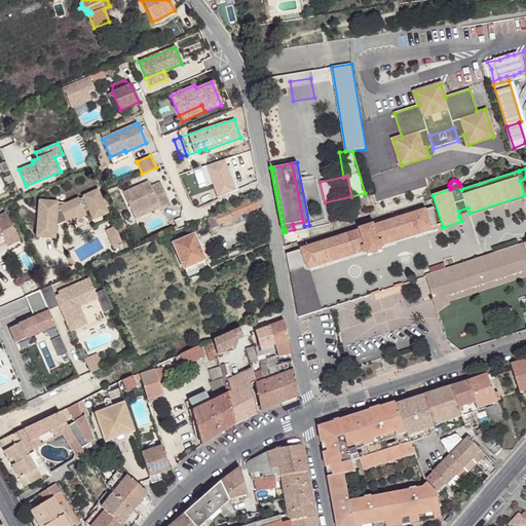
[(170,203),(160,183),(151,187),(149,181),(123,192),(134,216),(158,204),(160,208),(170,203)]
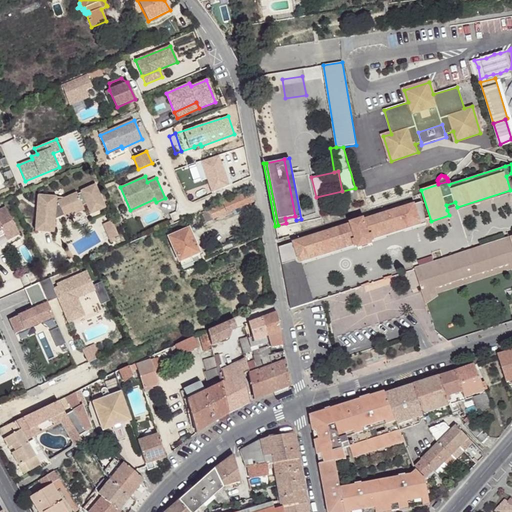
[(90,214),(91,214),(105,208),(105,207),(96,186),(95,184),(81,191),(81,193),(86,203),(90,214)]
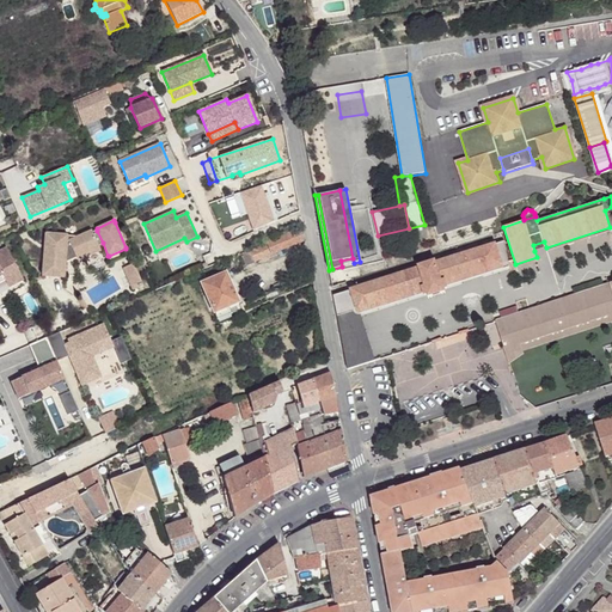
[(305,239),(304,227),(240,254),(243,259),(245,265),(305,239)]
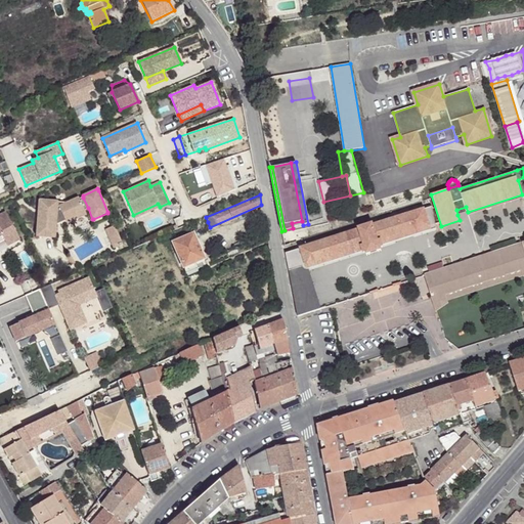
[(522,194),(468,212),(469,215),(523,198),(522,194)]
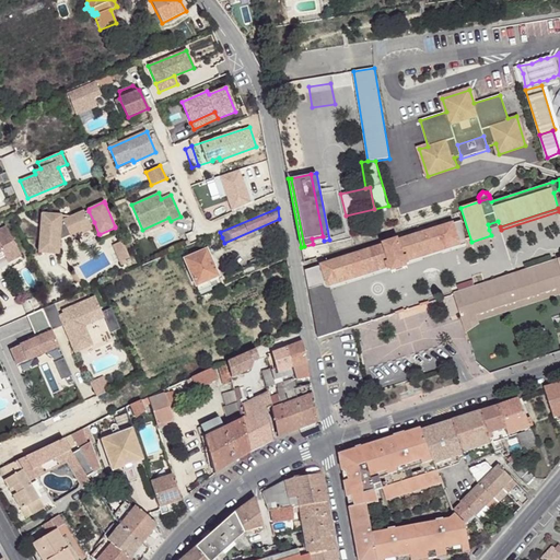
[(69,218),(63,220),(70,235),(71,238),(91,230),(89,224),(84,213),(83,211),(69,218)]
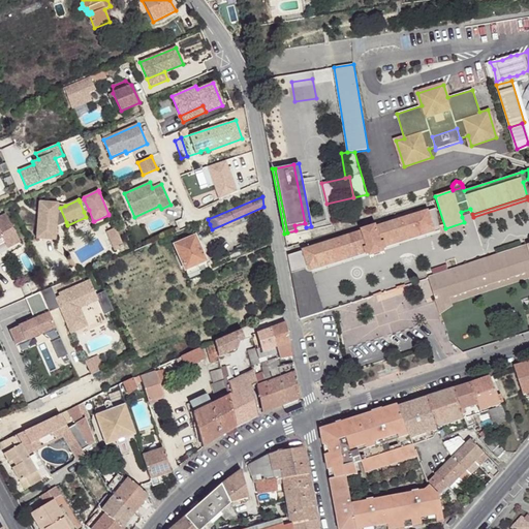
[(84,212),(89,210),(84,199),(80,201),(84,212)]
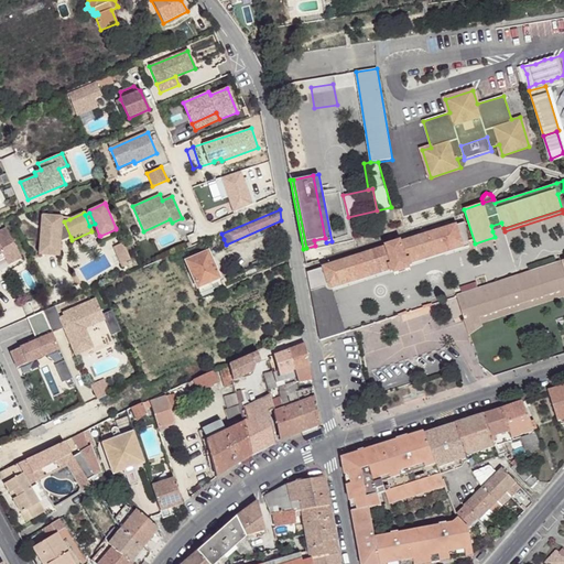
[(62,216),(42,215),(42,216),(39,253),(40,255),(58,256),(60,255),(61,241),(62,218),(62,216)]
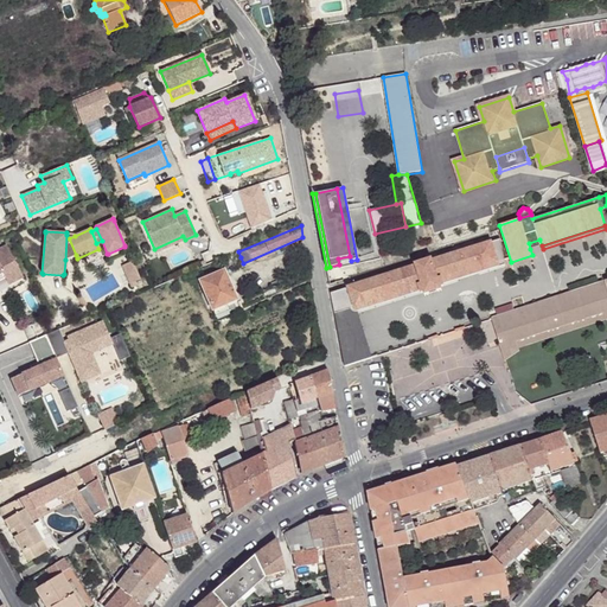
[(75,236),(66,235),(65,260),(76,255),(69,238),(75,236)]
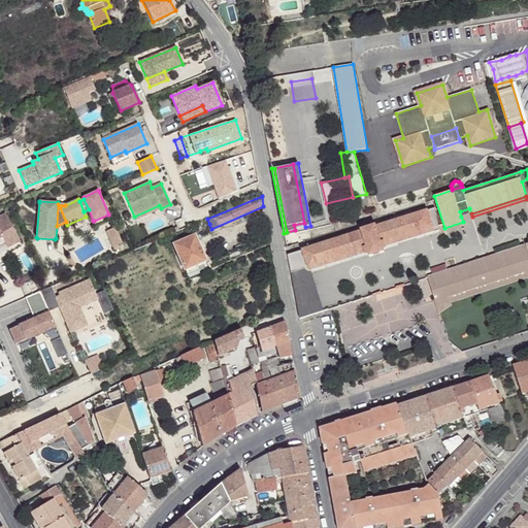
[(161,208),(159,205),(134,217),(137,224),(151,218),(150,213),(161,208)]
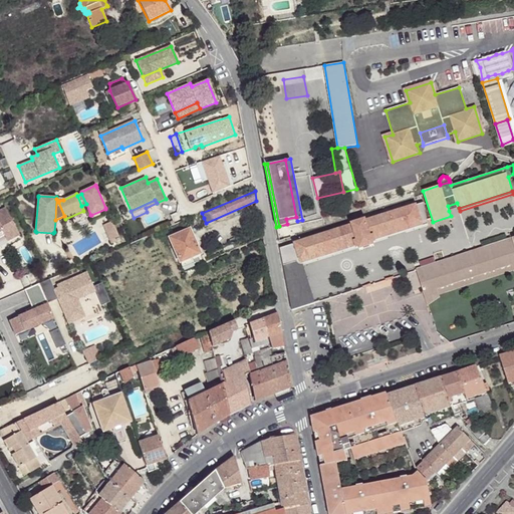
[(374,238),(428,221),(424,203),(365,221),(365,220),(352,224),(352,226),(280,249),(283,266),(355,244),(356,247),(356,248),(359,247),(359,250),(362,249),(362,248),(370,245),(370,246),(374,245),(373,243),(375,242),(375,241),(374,238)]
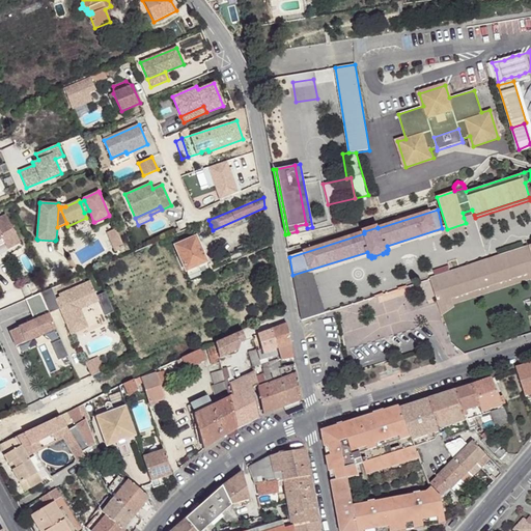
[(0,239),(2,239),(4,243),(7,249),(20,243),(5,215),(0,217),(0,239)]
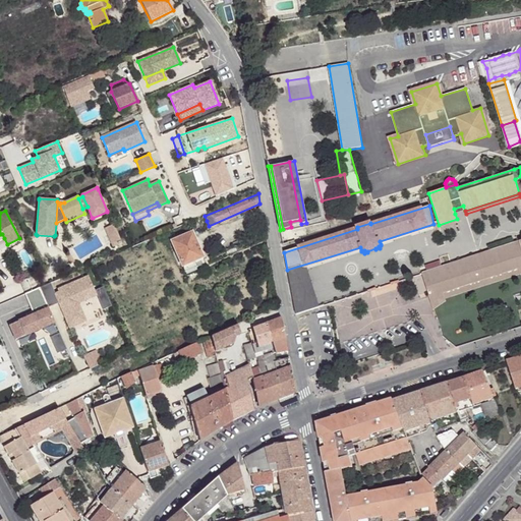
[(457,219),(439,225),(439,227),(458,222),(457,219)]
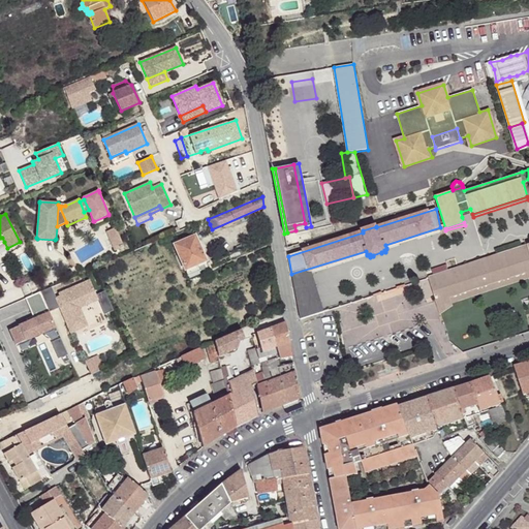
[(440,227),(385,245),(386,248),(441,230),(440,227)]
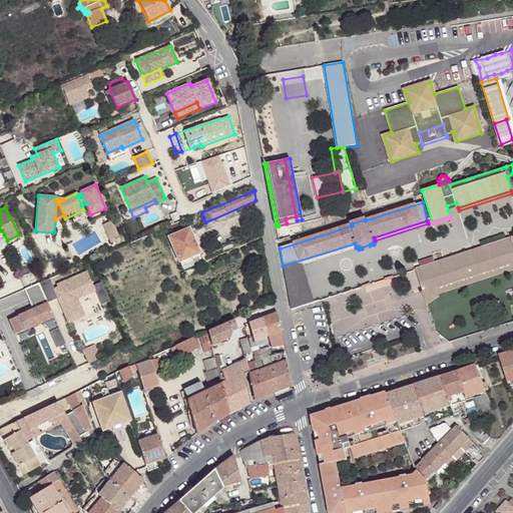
[(103,224),(110,243),(120,239),(112,221),(103,224)]
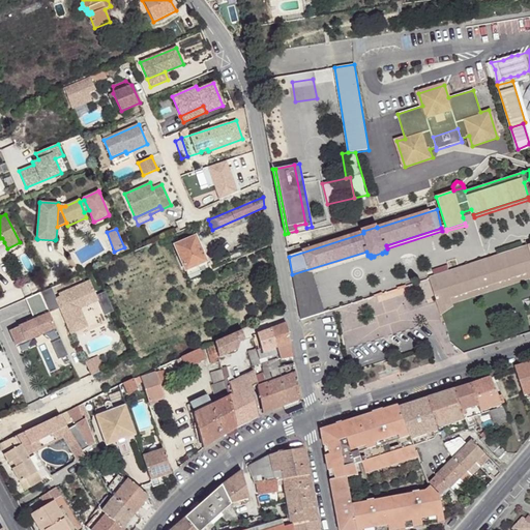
[(177,238),(172,240),(186,270),(207,262),(196,235),(186,239),(185,237),(178,240),(177,238)]
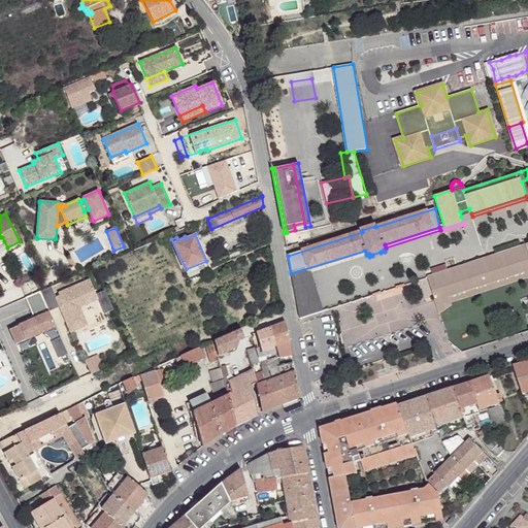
[(428,277),(435,302),(446,299),(444,297),(525,271),(527,269),(527,243),(527,244),(527,245),(481,260),(442,272),(428,277)]
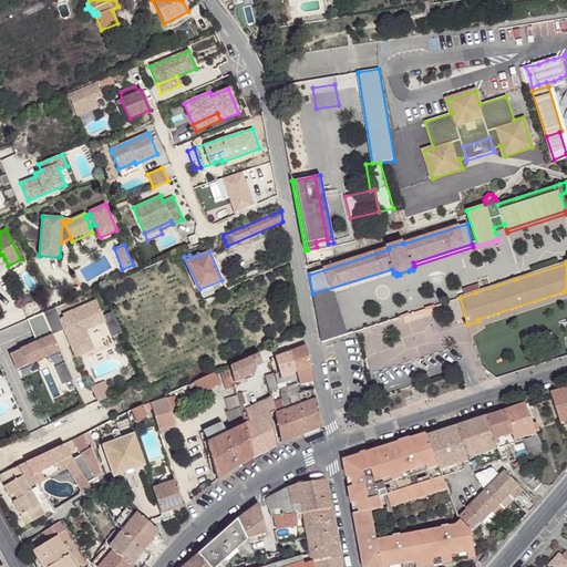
[(334,291),(393,272),(392,269),(312,294),(322,343),(346,336),(334,291)]
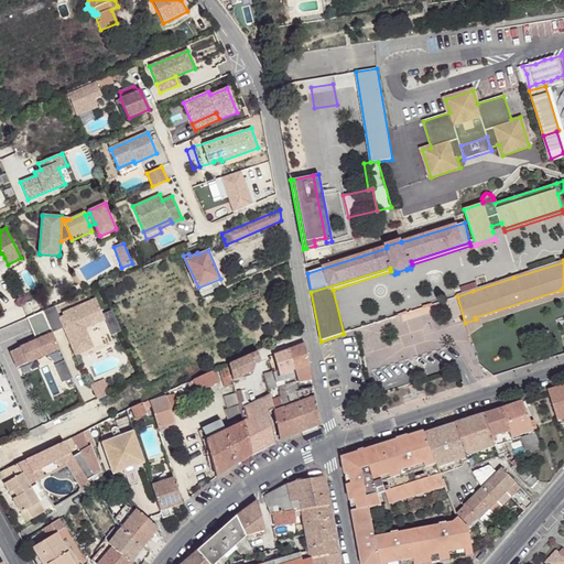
[(457,296),(473,291),(470,285),(455,291),(457,296)]
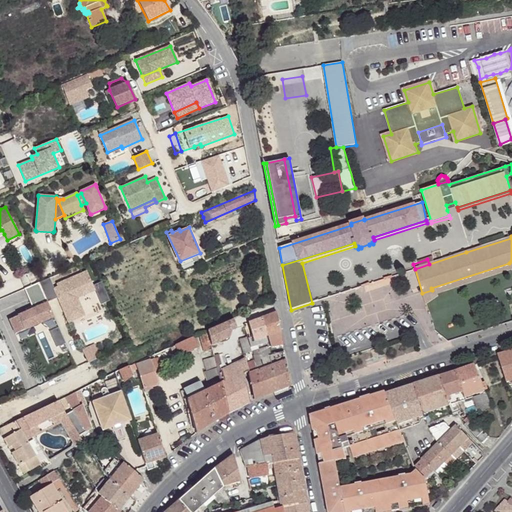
[(437,293),(511,269),(509,263),(431,288),(432,290),(422,293),(426,305),(438,296),(437,293)]
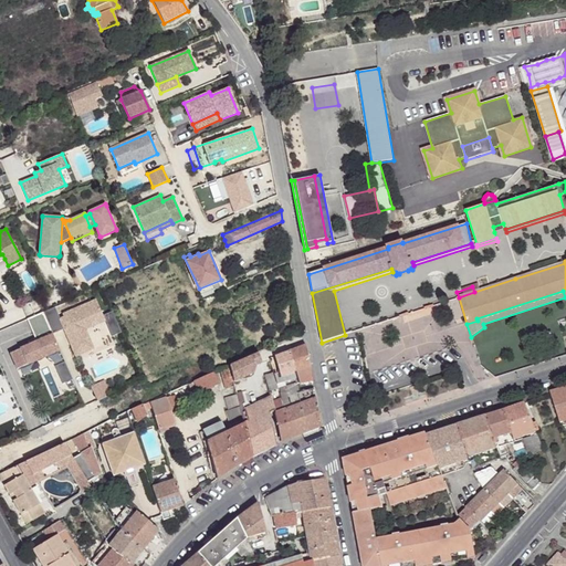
[(55,306),(43,312),(52,335),(64,329),(66,328),(67,331),(65,332),(75,357),(93,349),(85,331),(87,323),(103,316),(96,300),(62,314),(63,316),(60,318),(55,306)]
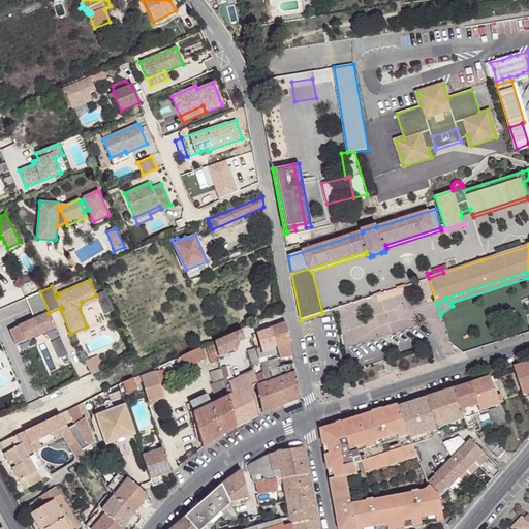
[(56,328),(49,313),(40,291),(25,298),(33,316),(26,319),(28,322),(9,331),(17,345),(56,328)]
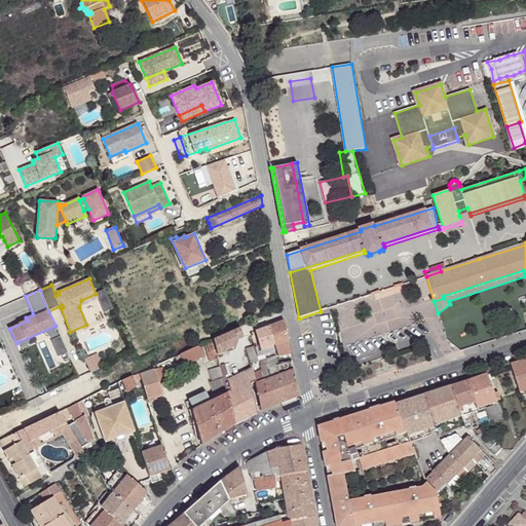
[(96,294),(81,300),(79,307),(98,299),(96,294)]
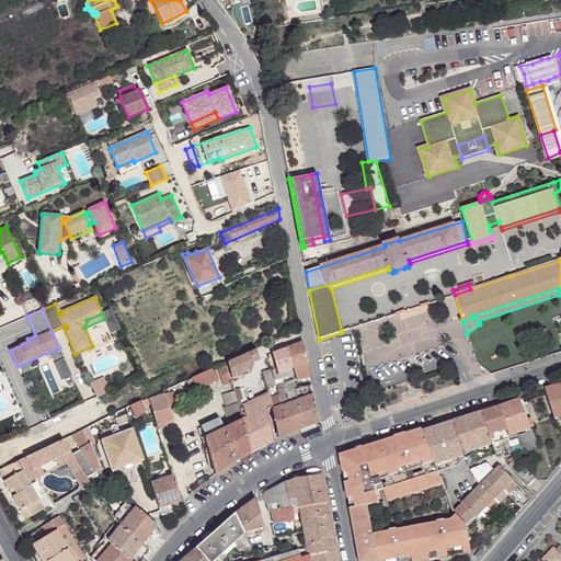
[(118,324),(114,317),(107,320),(111,328),(118,324)]
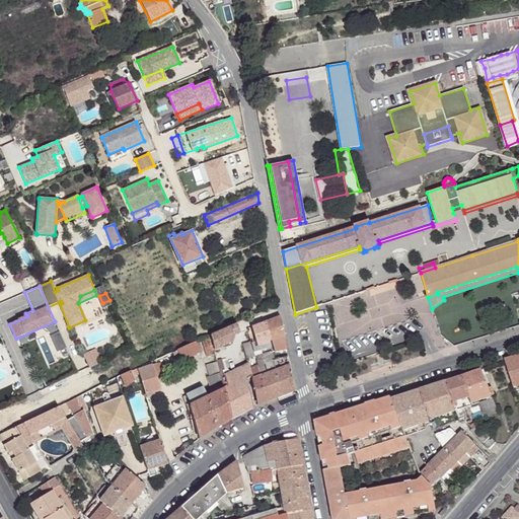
[(280,316),(265,322),(270,341),(271,341),(275,352),(287,349),(280,316)]
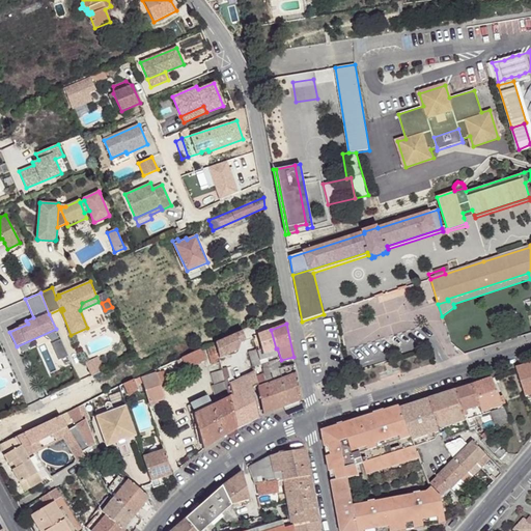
[(276,348),(271,330),(257,334),(261,350),(262,353),(263,353),(264,357),(269,355),(268,352),(275,350),(276,348)]
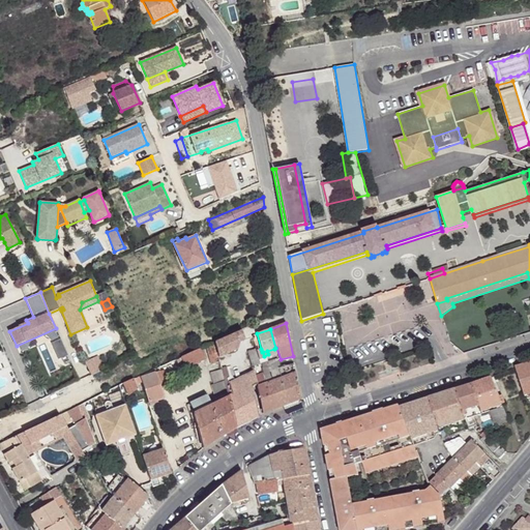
[(241,330),(214,342),(217,354),(218,357),(237,349),(239,344),(238,343),(244,340),(241,330)]
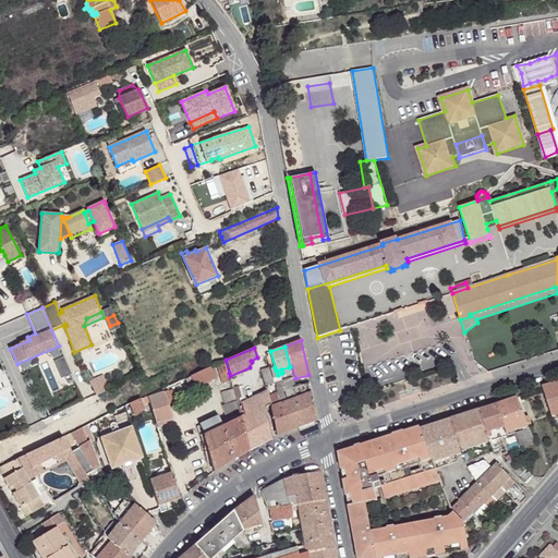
[(71,374),(63,356),(53,361),(61,378),(65,377),(71,374)]
